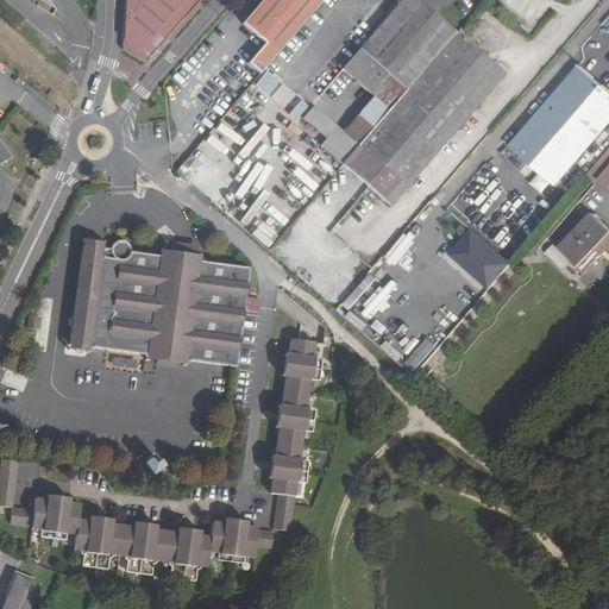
[(126,0),(125,2),(123,41),(137,54),(183,0),(126,0)]
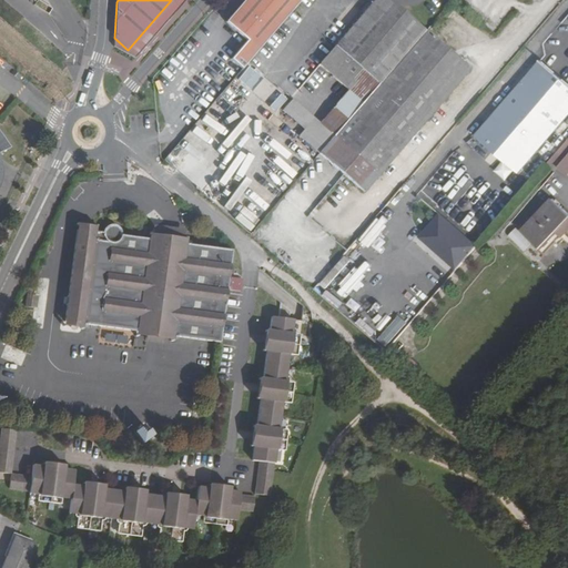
[(244,0),(226,22),(247,40),(231,59),(243,69),(301,0),(244,0)]
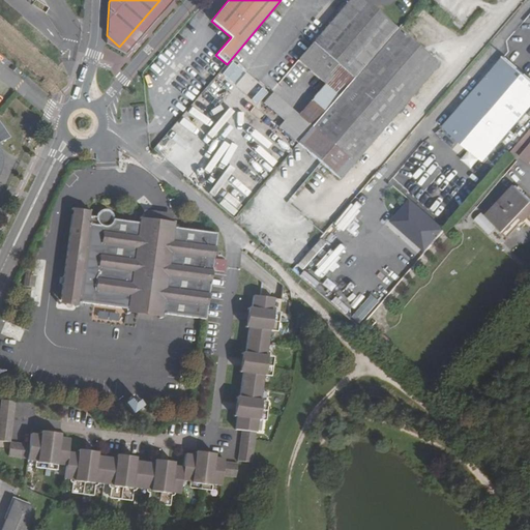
[(363,0),(349,0),(298,60),(325,83),(294,119),(307,130),(297,143),(318,160),(417,46),(363,0)]
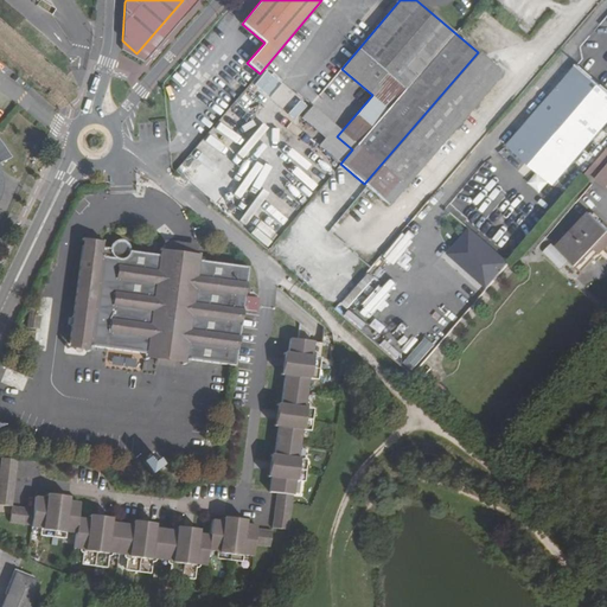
[(389,205),(503,74),(478,52),(364,184),(389,205)]
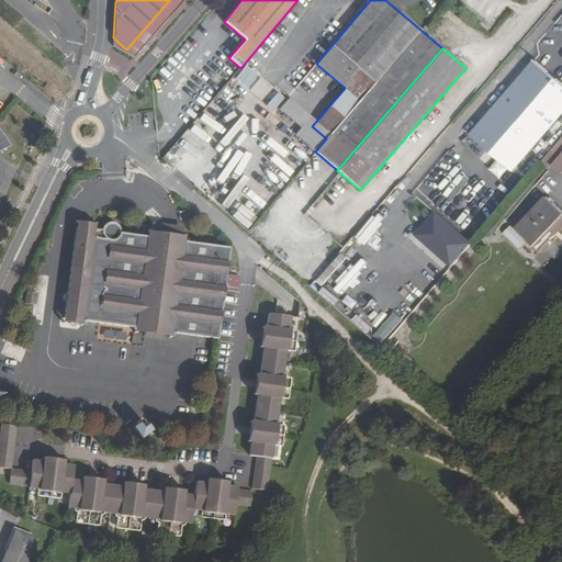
[(561,113),(561,82),(535,59),(470,134),(513,171),(561,113)]
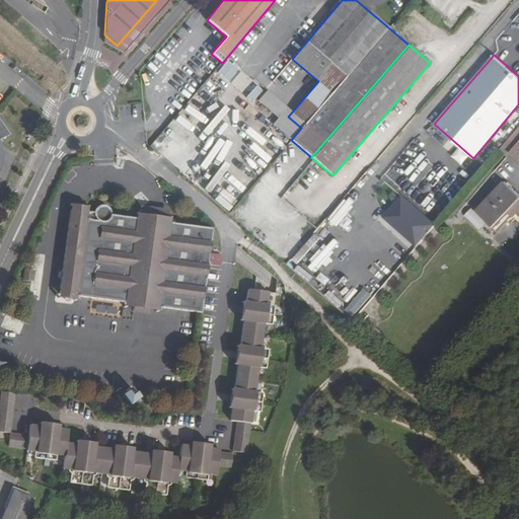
[(277,130),(250,107),(236,123),(263,146),(277,130)]
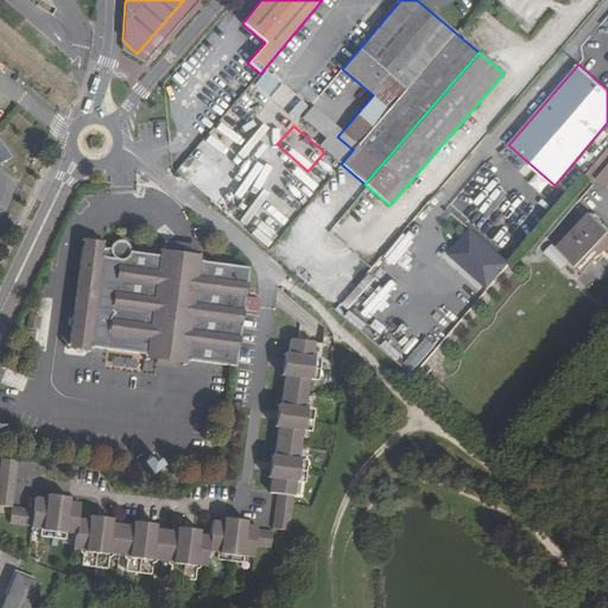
[(324,152),(308,171),(323,184),(340,165),(341,164),(353,150),(337,137),(324,152)]
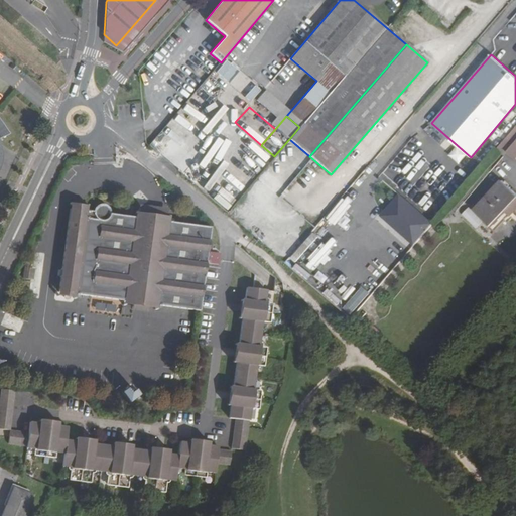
[(0,139),(9,134),(4,127),(0,122),(0,139)]
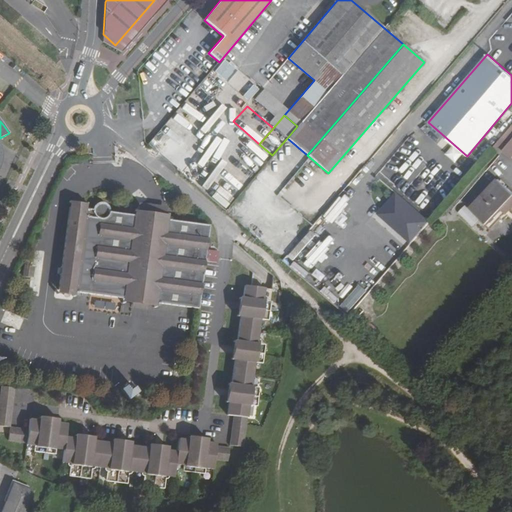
[(511,125),(492,149),(495,151),(511,130),(511,125)]
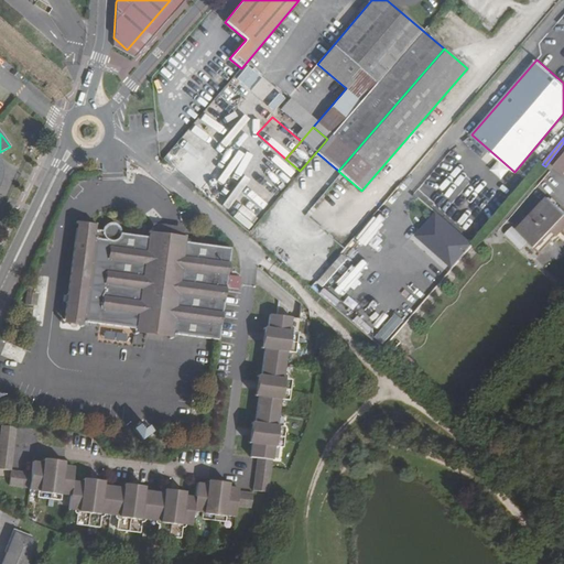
[(563,155),(554,166),(561,173),(563,169),(563,155)]
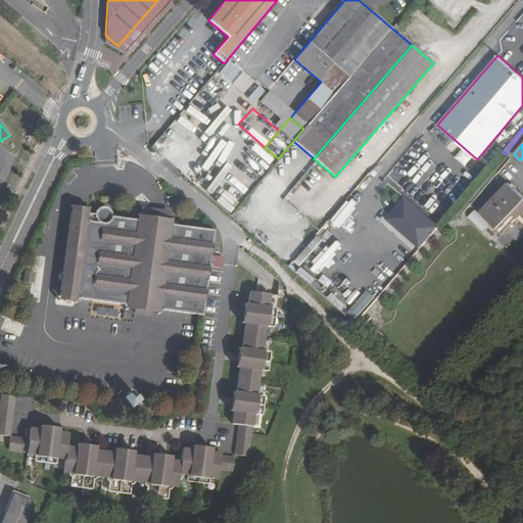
[(522,211),(522,196),(508,183),(479,212),(496,229),(513,211),(518,218),(522,211)]
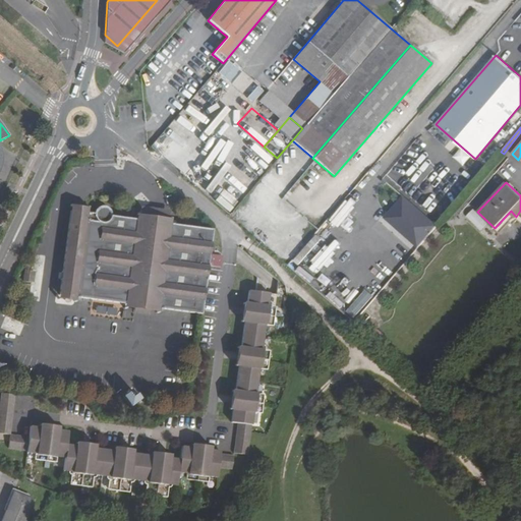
[(169,215),(139,211),(138,220),(88,213),(70,211),(59,295),(134,305),(133,309),(149,311),(150,307),(201,314),(212,239),(213,230),(168,224),(169,215)]
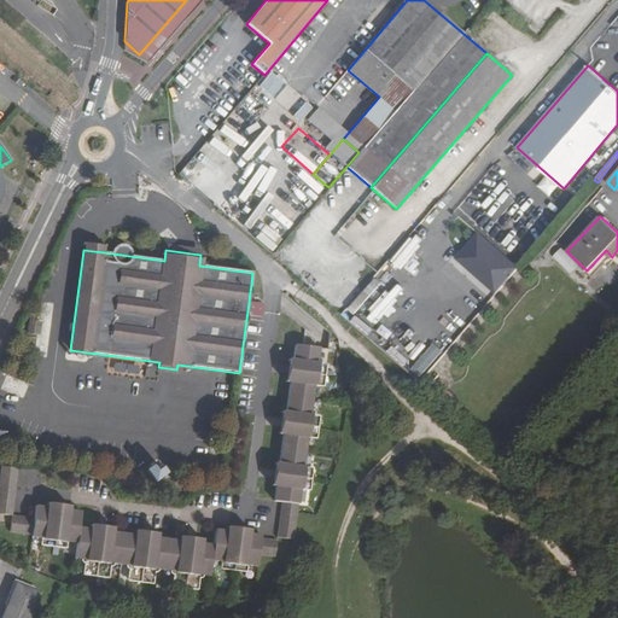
[(441,277),(482,310),(503,285),(462,250),(441,277)]
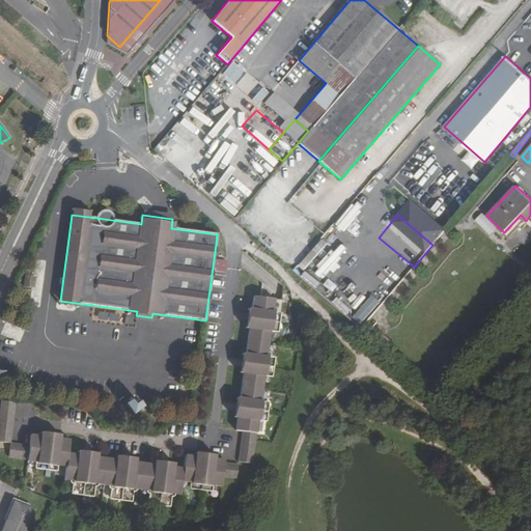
[(521,215),(504,232),(509,238),(526,221),(521,215)]
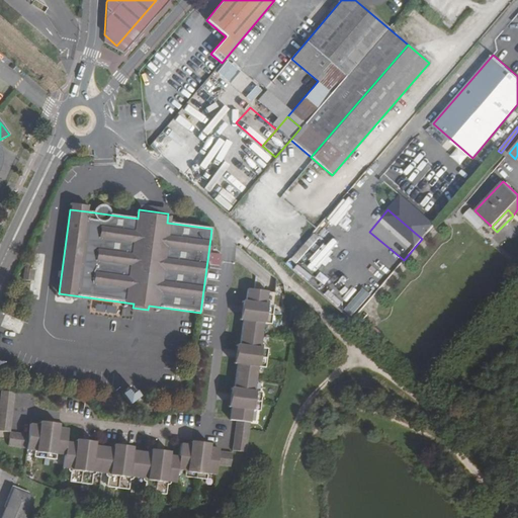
[(32,280),(33,271),(24,271),(23,279),(32,280)]
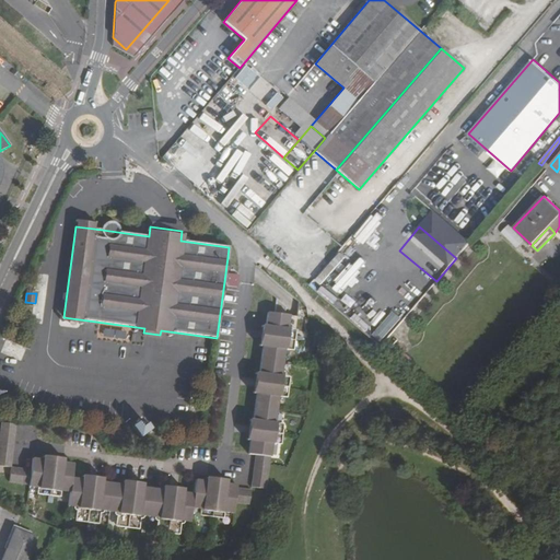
[(275,313),(267,313),(248,454),(255,455),(270,457),(272,443),(281,444),(283,424),(275,423),(279,397),(287,397),(290,377),(281,376),(284,350),(293,351),(295,330),(288,329),(290,315),(284,315),(286,307),(276,299),(275,313)]
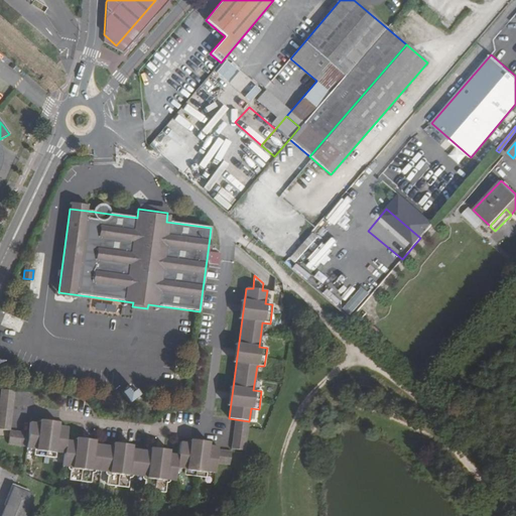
[(366,313),(360,307),(351,318),(357,324),(366,313)]
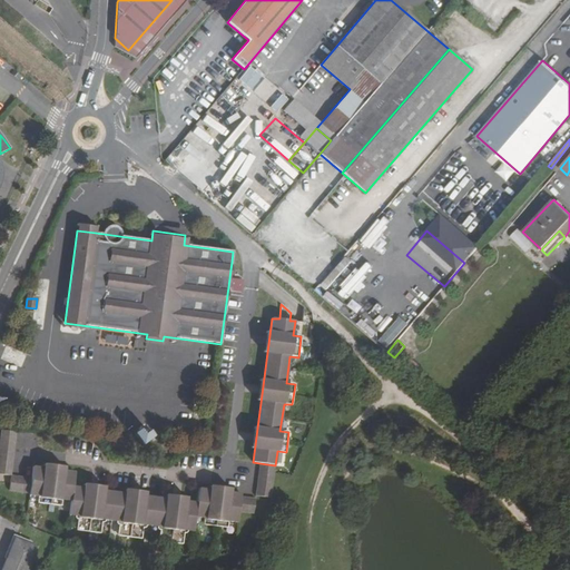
[(404,354),(397,361),(404,366),(411,360),(404,354)]
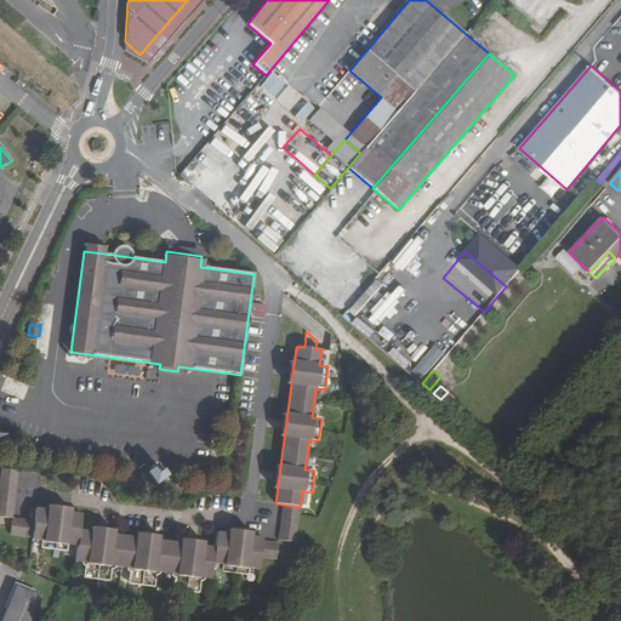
[(510,439),(500,450),(512,460),(520,449),(510,439)]
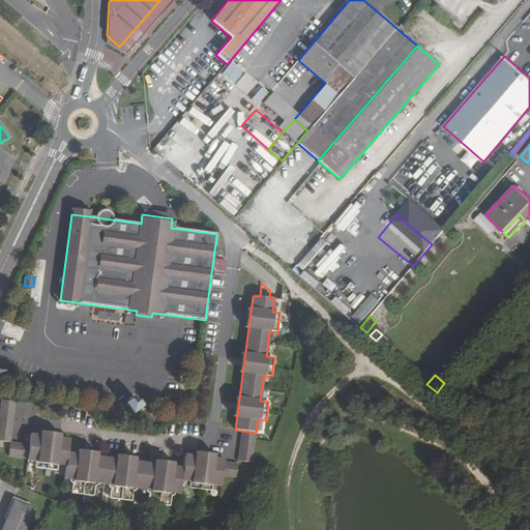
[(0,407),(0,441),(10,442),(15,402),(1,401),(0,407)]
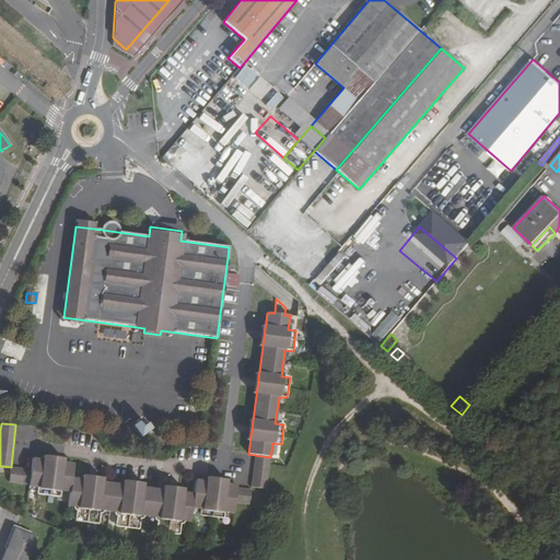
[(31,470),(11,467),(9,482),(28,485),(28,487),(37,488),(35,501),(59,504),(61,491),(70,492),(68,506),(77,508),(76,521),(98,524),(101,511),(117,513),(115,526),(139,529),(141,516),(158,518),(155,532),(179,535),(181,522),(190,523),(191,509),(200,510),(199,523),(222,526),(224,513),(233,514),(234,503),(249,505),(251,490),(236,488),(236,485),(196,479),(194,493),(72,478),(73,464),(32,458),(31,470)]
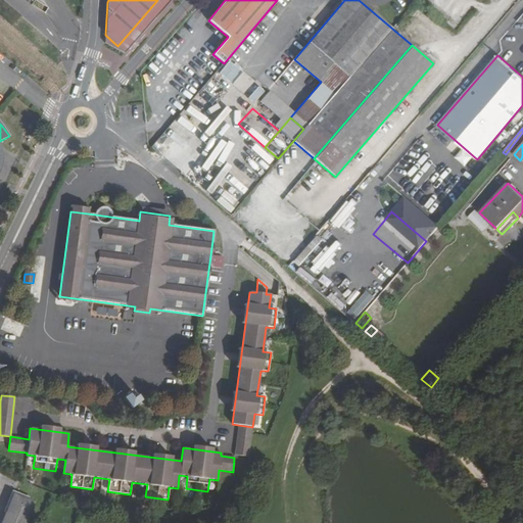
[(248,457),(252,430),(238,428),(234,456),(248,457)]
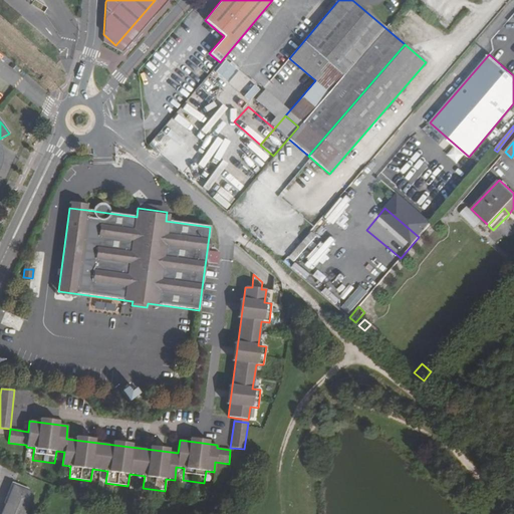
[(24,513),(33,493),(13,485),(1,513),(24,513)]
